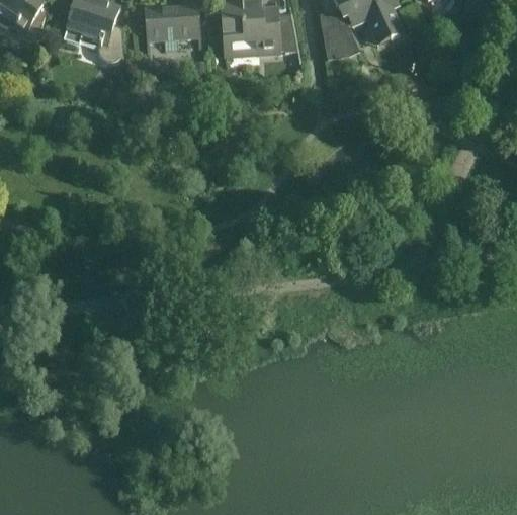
[(0,16),(1,15),(18,26),(16,32),(20,40),(29,43),(32,41),(36,43),(47,9),(42,7),(48,0),(0,0),(0,16)]
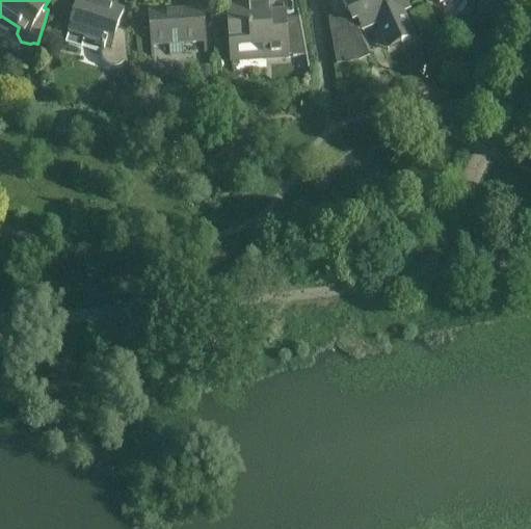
[(77,0),(63,43),(80,49),(83,40),(101,45),(100,49),(101,49),(100,54),(102,59),(105,62),(109,64),(113,65),(118,64),(122,61),(126,61),(124,31),(115,29),(122,8),(96,0),(77,0)]
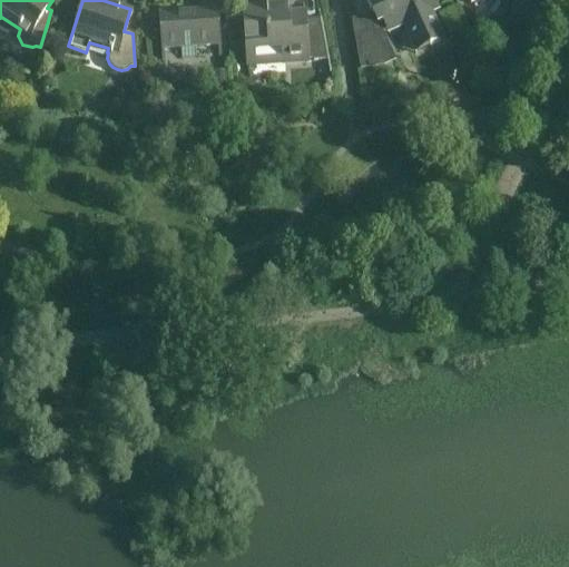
[(330,81),(332,81),(319,8),(317,8),(320,21),(304,22),(303,0),(302,0),(303,11),(288,12),(287,3),(244,6),(247,75),(248,75),(247,55),(282,52),(283,61),(326,58),(330,81)]
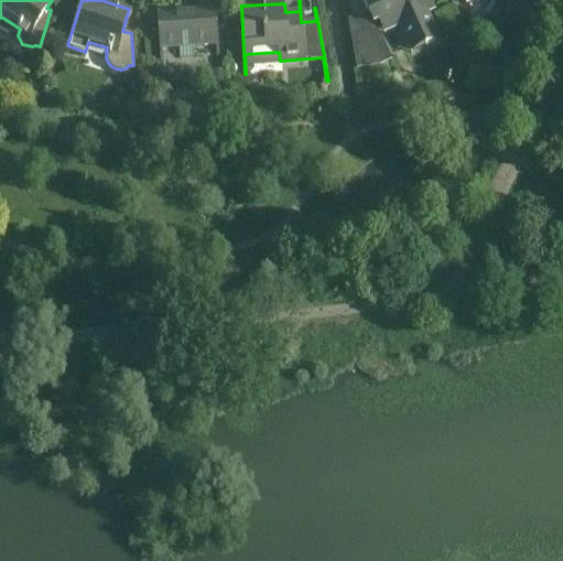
[(347,18),(356,68),(380,64),(375,32),(381,28),(399,20),(412,49),(439,36),(428,11),(433,9),(429,0),(361,0),(368,13),(364,14),(347,18)]
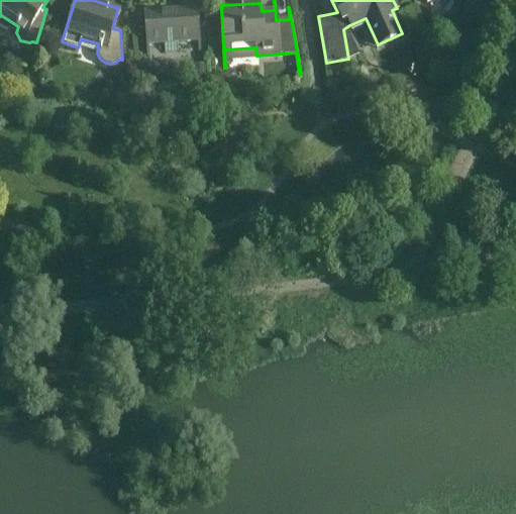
[(162,10),(143,11),(146,53),(147,53),(146,42),(163,41),(163,52),(177,50),(176,41),(197,39),(198,48),(199,48),(195,7),(194,7),(195,10),(184,11),(184,8),(173,9),(173,11),(162,12),(162,10)]
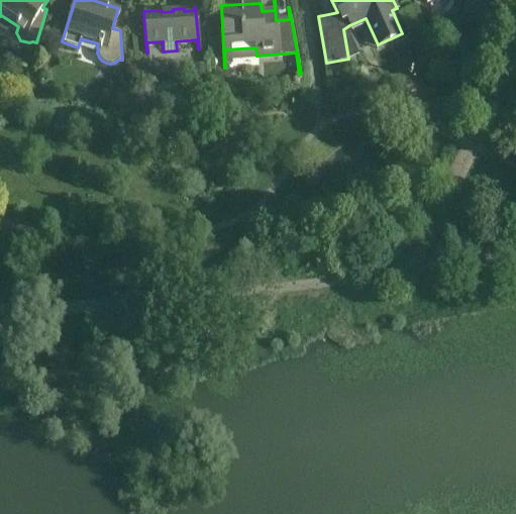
[(450,24),(442,39),(452,45),(460,30),(450,24)]
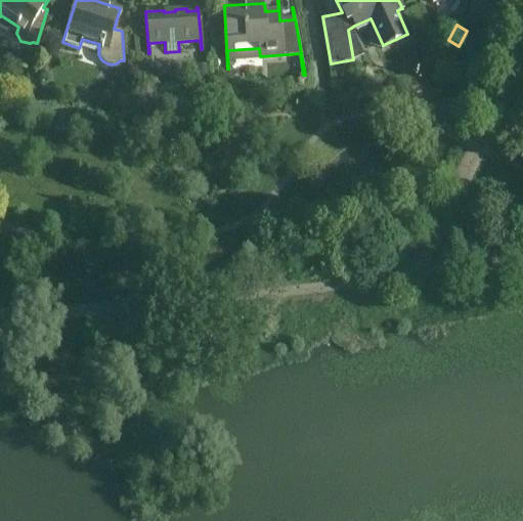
[(37,85),(34,99),(48,101),(50,92),(46,87),(37,85)]
